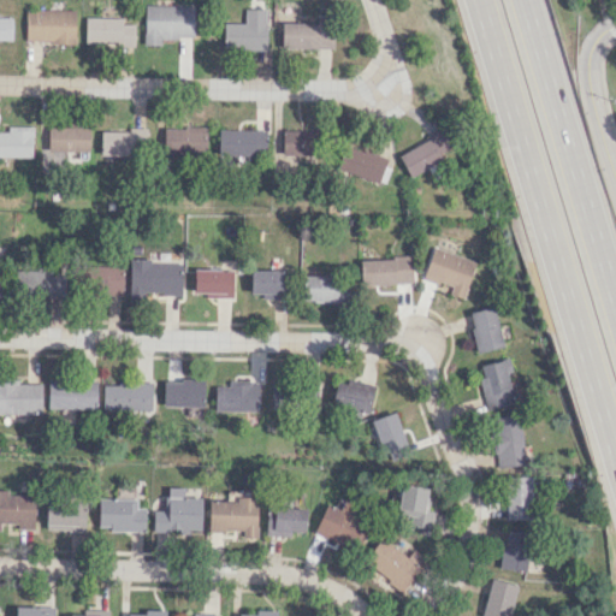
[(178,40),(178,46),(193,47),(194,5),(144,4),(143,45),(159,45),(159,39),(178,40)]
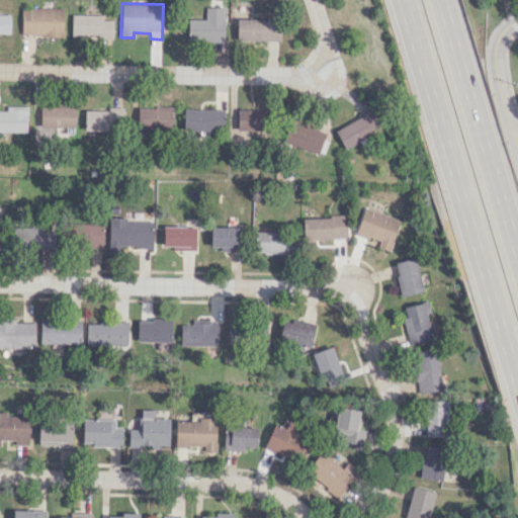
[(21,35),(63,35),(64,8),(21,7),(21,35)]
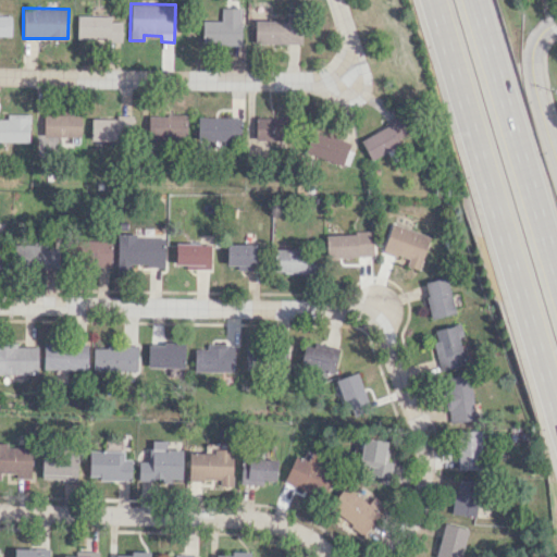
[(242,45),(240,8),(221,8),(221,21),(202,21),(202,45),(242,45)]
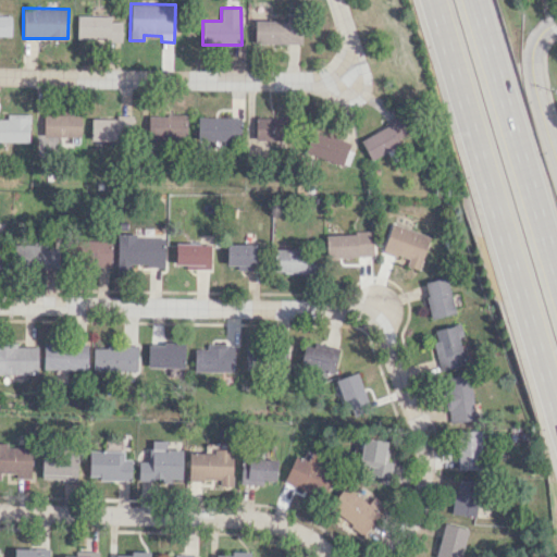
[(11,14),(0,13),(0,37),(11,37),(11,14)]
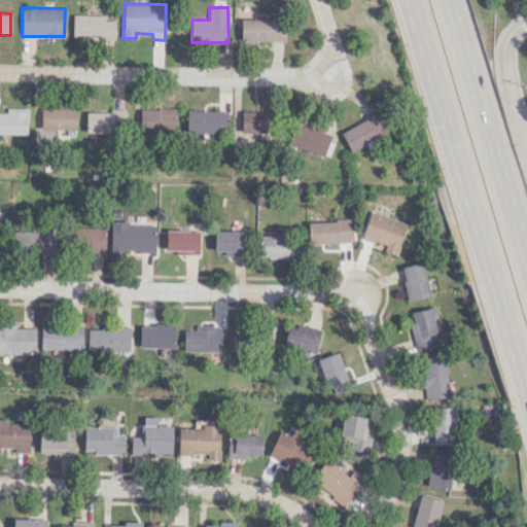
[(284,41),(284,12),(270,12),(270,19),(240,20),(241,41),(284,41)]
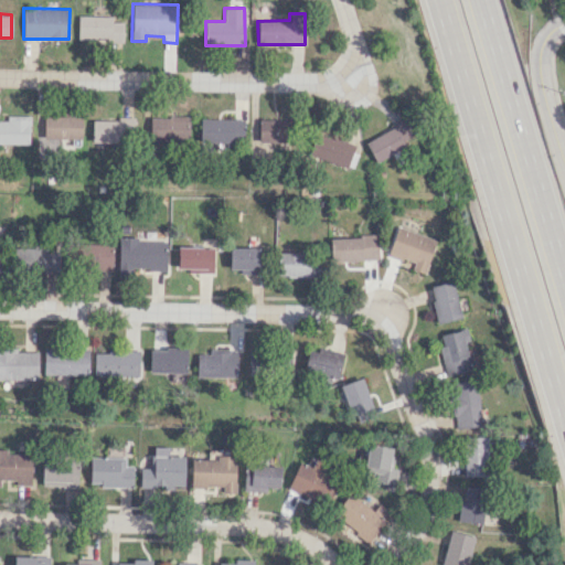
[(124,22),(112,21),(112,16),(78,16),(77,40),(123,41),(124,22)]
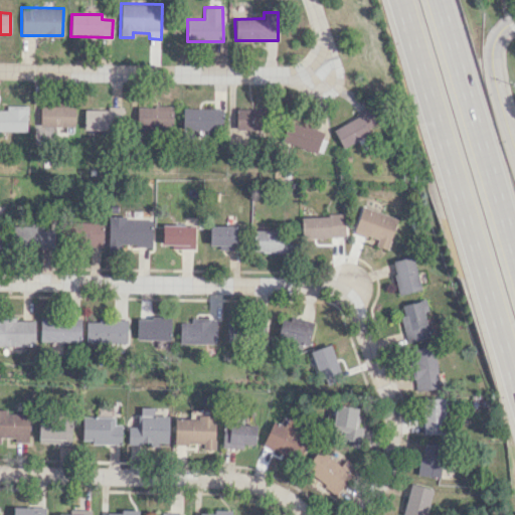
[(0,110),(0,130),(26,131),(27,106),(6,105),(6,110),(0,110)]
